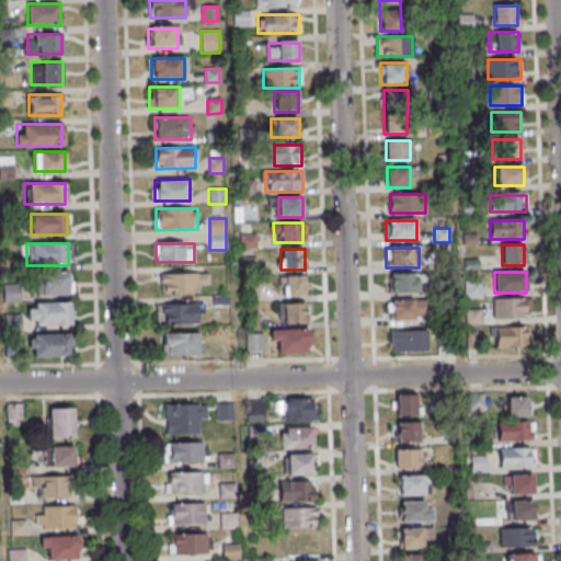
[(41,273),(41,296),(70,296),(70,273),(41,273)]
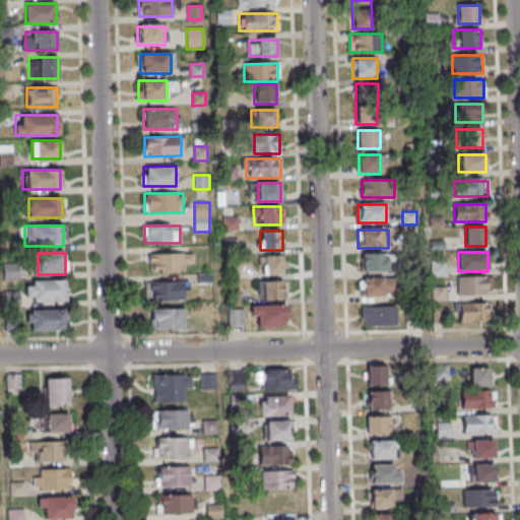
[(148,272),(183,272),(183,263),(193,263),(193,254),(148,254),(148,272)]
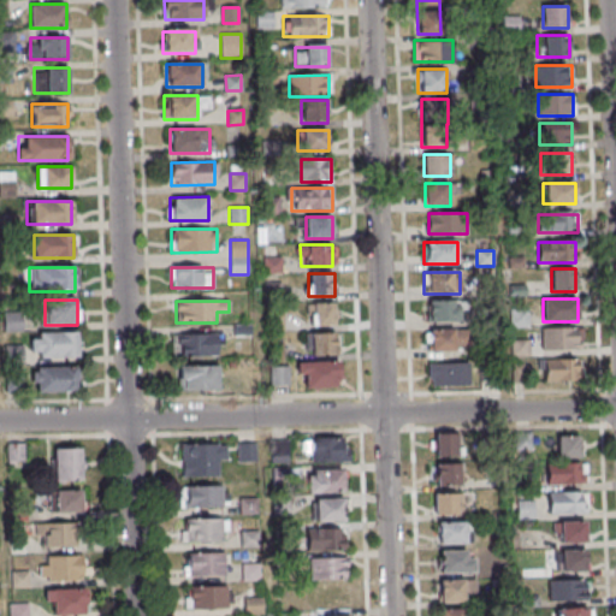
[(427,301),(427,321),(460,321),(460,301),(427,301)]
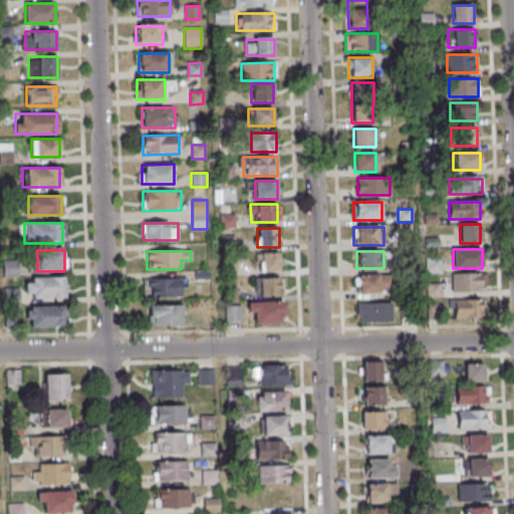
[(257,272),(279,272),(279,253),(257,253),(257,272)]
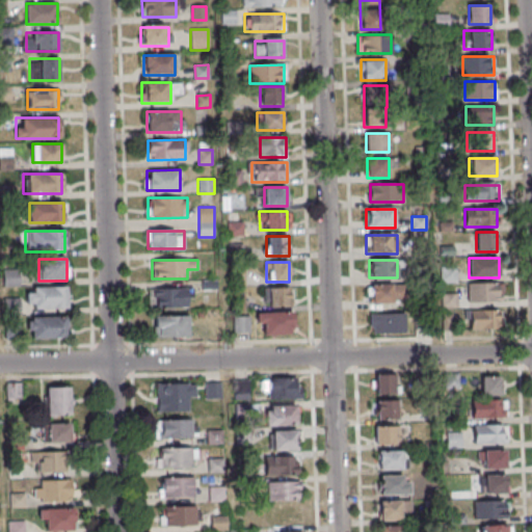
[(469,284),(469,302),(503,302),(503,284),(469,284)]
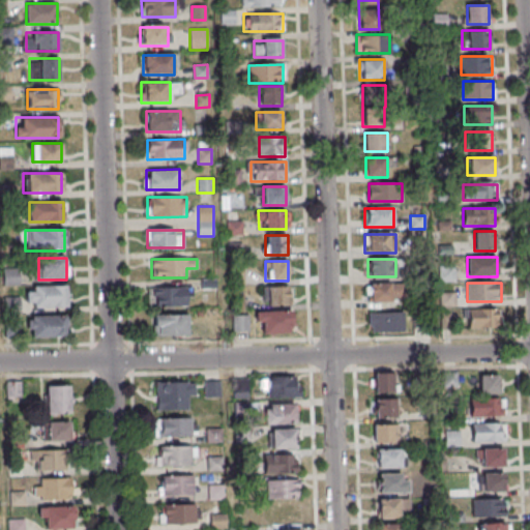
[(365,284),(365,302),(405,302),(405,284),(365,284)]
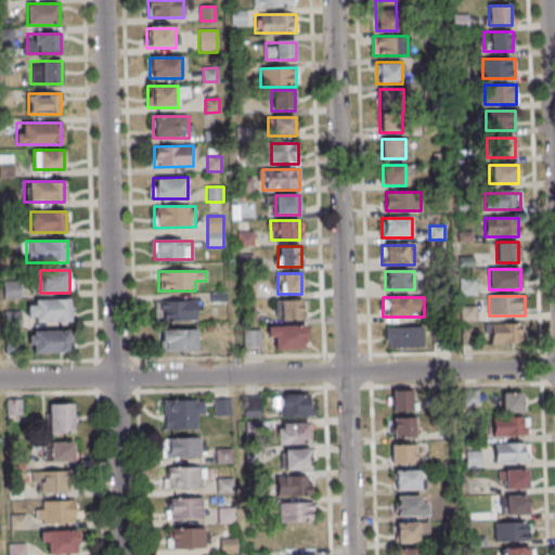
[(69,322),(69,300),(28,300),(28,322),(69,322)]
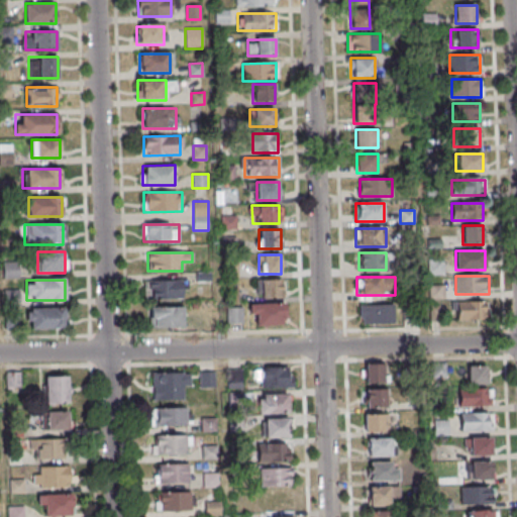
[(182,299),(182,280),(145,280),(145,299),(182,299)]
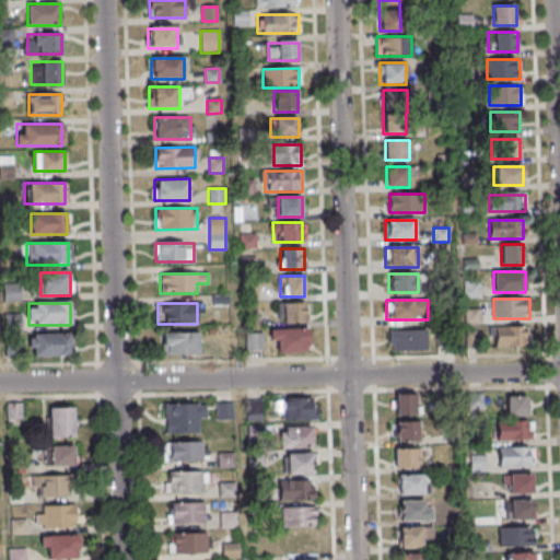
[(306,303),(277,303),(277,322),(306,322),(306,303)]
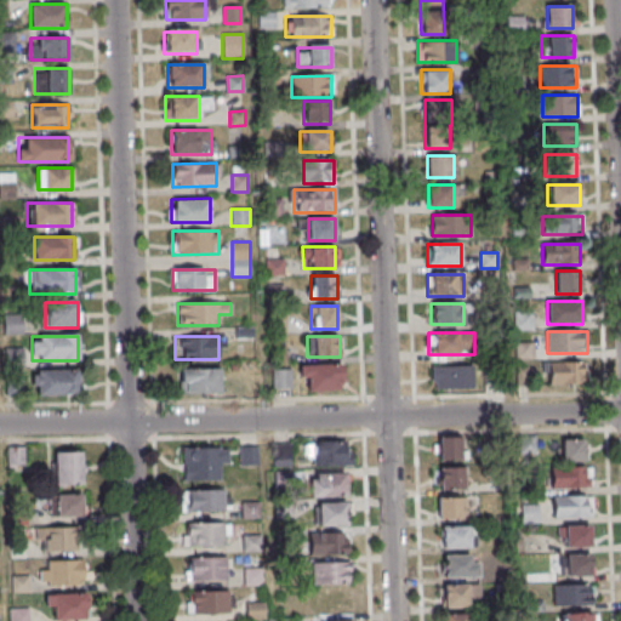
[(584,363),(548,363),(548,385),(584,385),(584,363)]
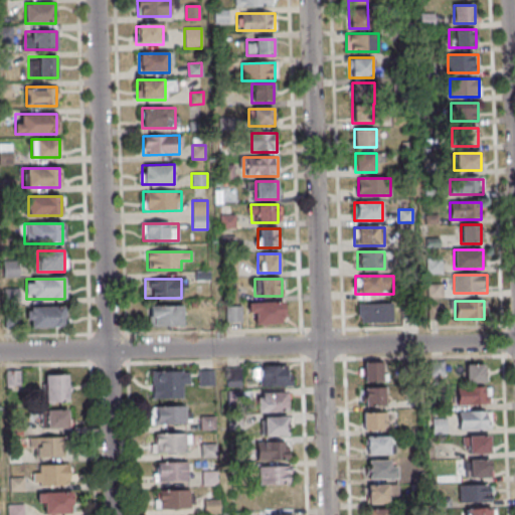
[(285,324),(285,303),(249,303),(249,324),(285,324)]
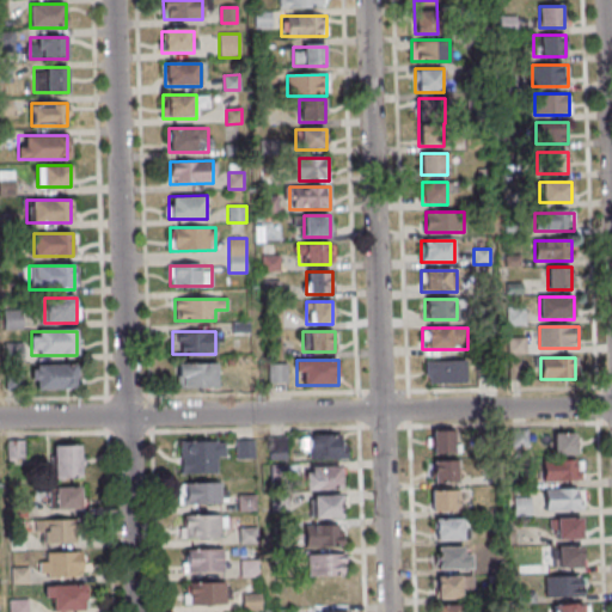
[(424,360),(424,383),(466,383),(466,360),(424,360)]
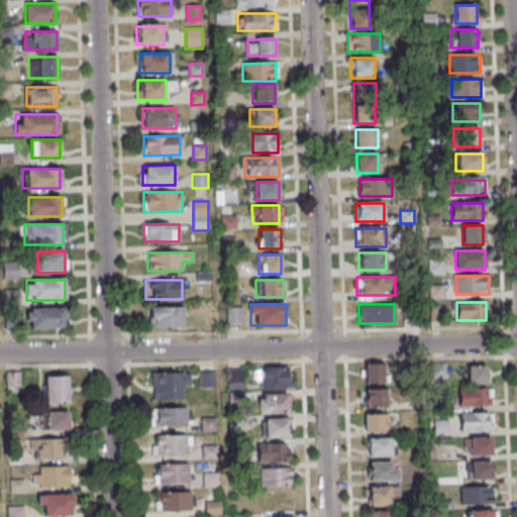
[(148,306),(148,327),(182,327),(182,306),(148,306)]
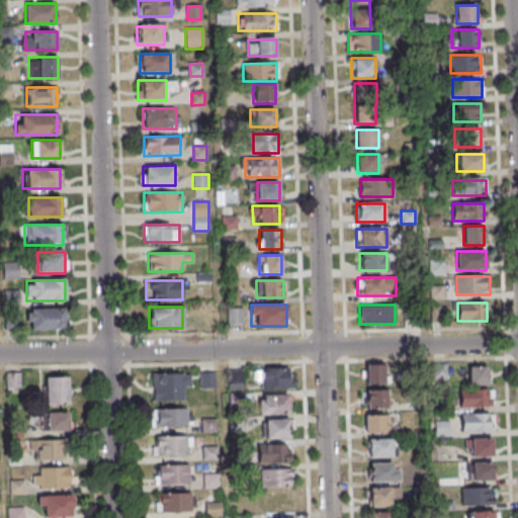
[(243,324),(243,308),(227,308),(227,324),(243,324)]
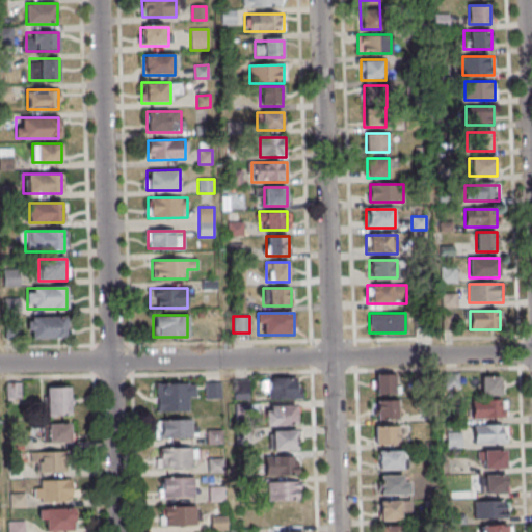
[(27,339),(67,339),(67,317),(27,317),(27,339)]
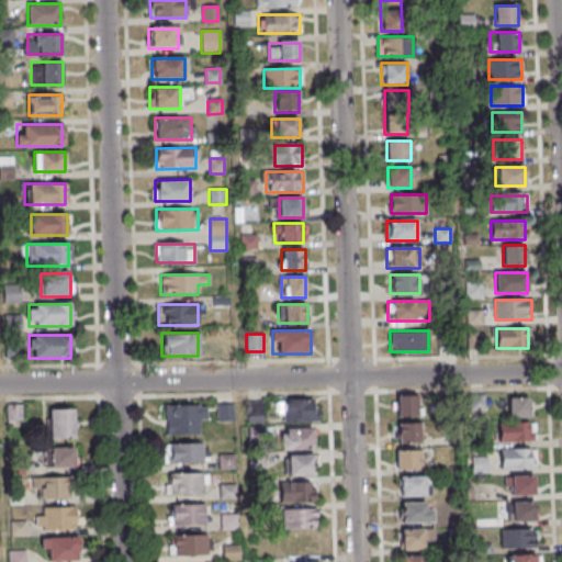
[(417,395),(395,395),(395,416),(417,416),(417,395)]
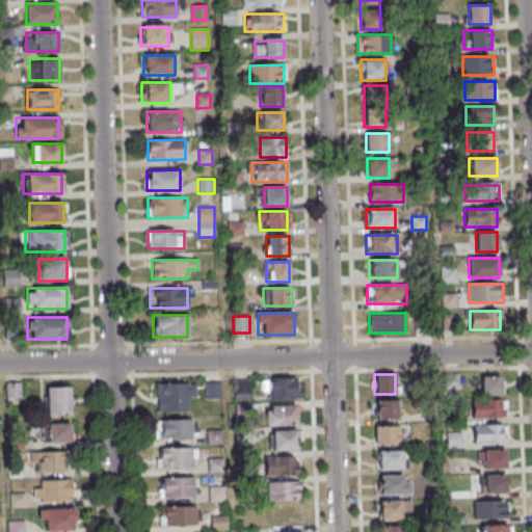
[(503,376),(481,376),(481,396),(503,395),(503,376)]
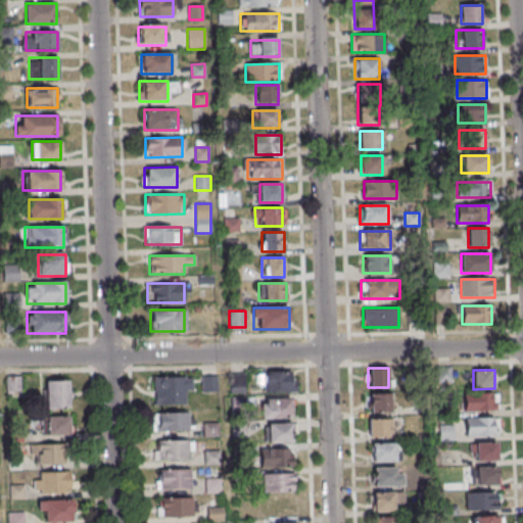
[(257,372),(257,391),(295,391),(295,372),(257,372)]
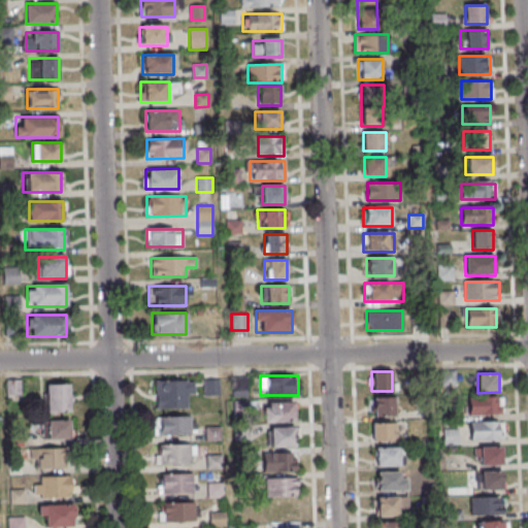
[(219,380),(204,380),(204,395),(219,395),(219,380)]
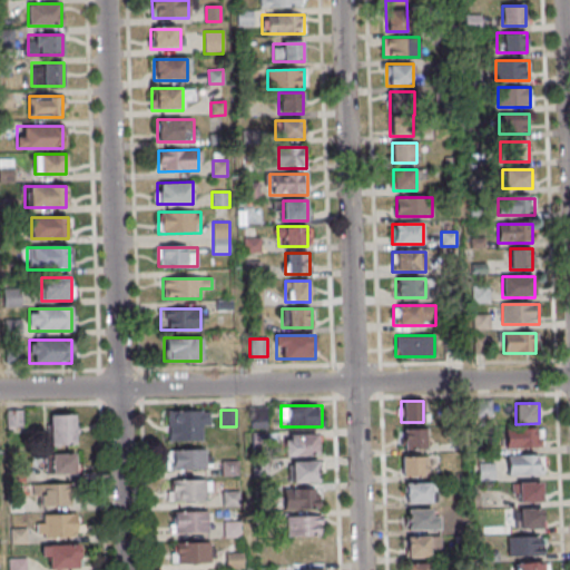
[(168,412),(168,442),(203,442),(203,426),(209,426),(209,412),(168,412)]
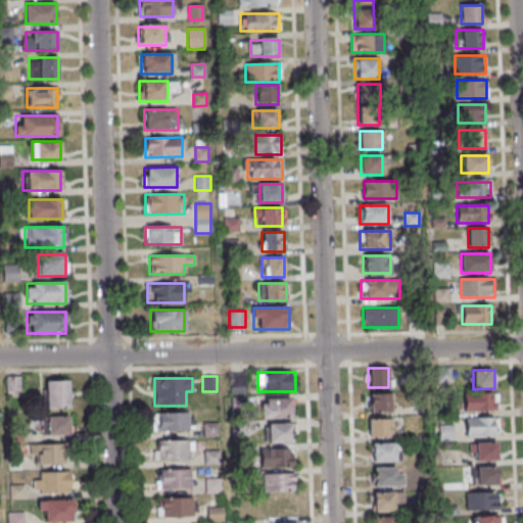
[(68,410),(68,382),(46,382),(46,410),(68,410)]
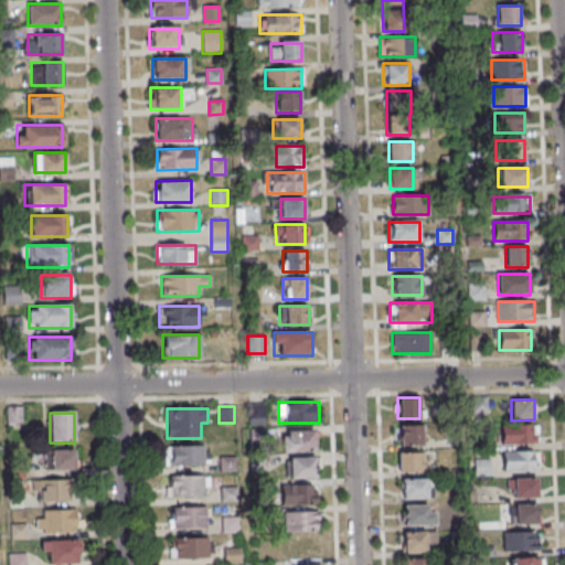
[(422,424),(398,424),(398,446),(422,446),(422,424)]
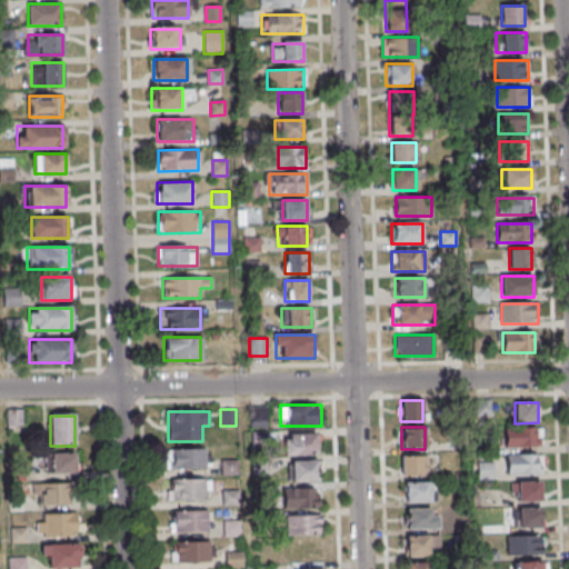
[(541,427),(505,427),(505,447),(541,447),(541,427)]
